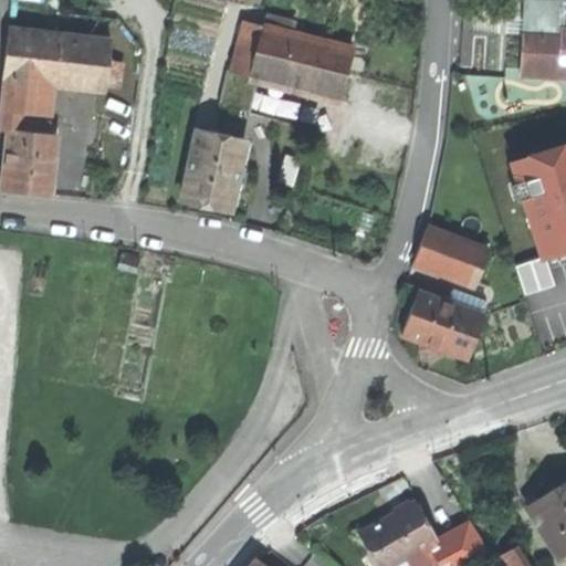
[(565,0),(525,0),(525,11),(532,12),(532,23),(531,33),(523,33),(521,67),(565,70),(565,0)]
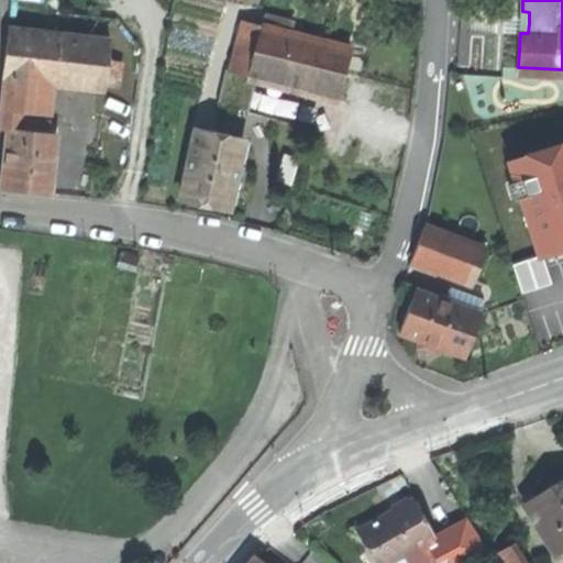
[(229,70),(249,75),(262,24),(242,20),(229,70)]
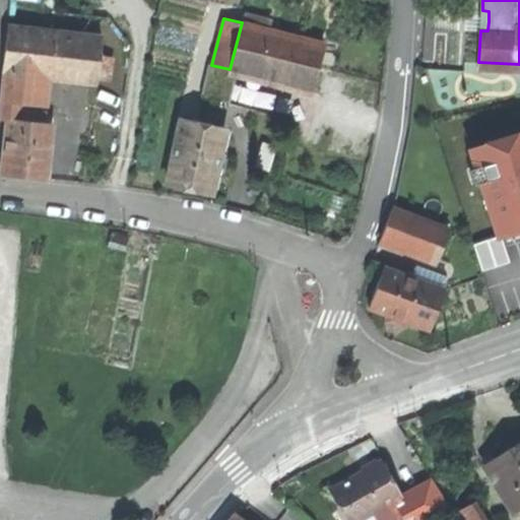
[(230,69),(312,91),(324,45),(242,22),(230,69)]
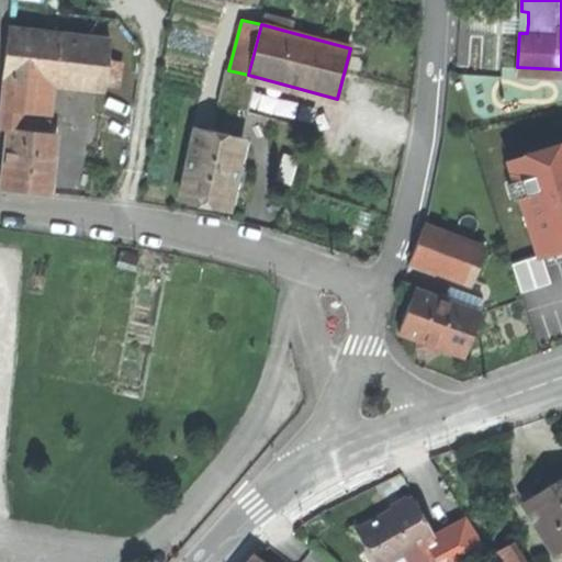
[(51,80),(104,86),(105,80),(108,59),(110,38),(10,27),(4,75),(51,80)]
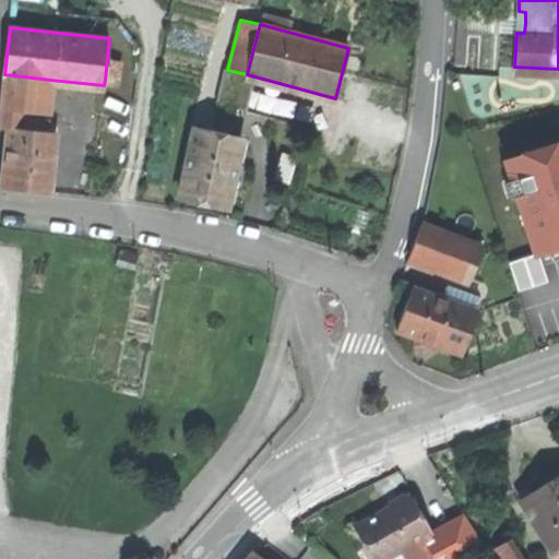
[(120,60),(107,59),(105,80),(118,82),(120,60)]
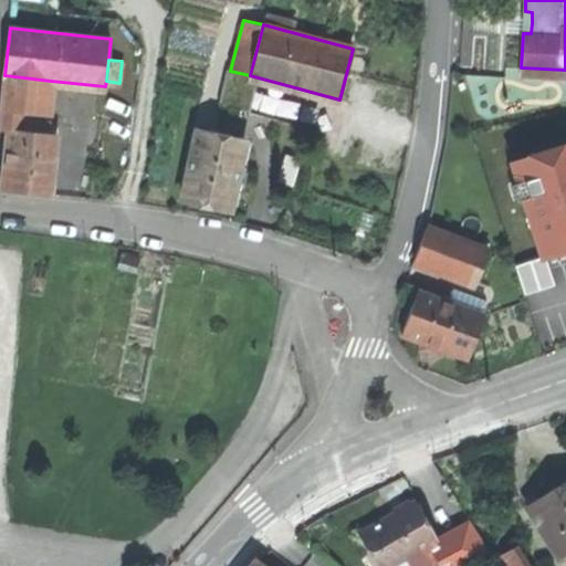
[(498,118),(532,108),(521,73),(486,83),(498,118)]
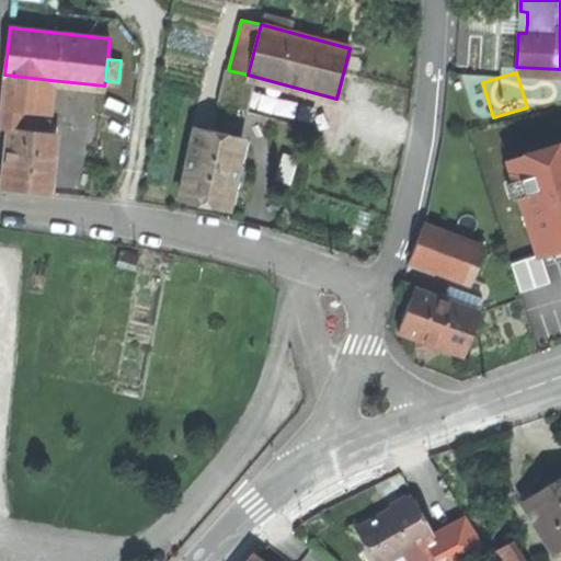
[(47,111),(50,80),(4,75),(1,105),(10,106),(47,111)]
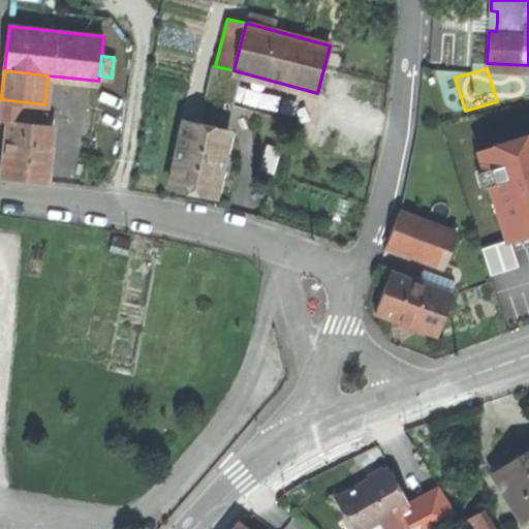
[(0,119),(7,120),(9,100),(1,99),(0,106),(0,119)]
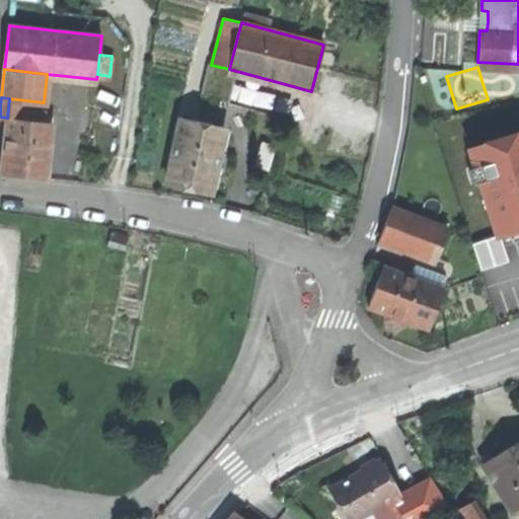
[(53,123),(9,119),(3,173),(23,175),(48,178),(53,123)]
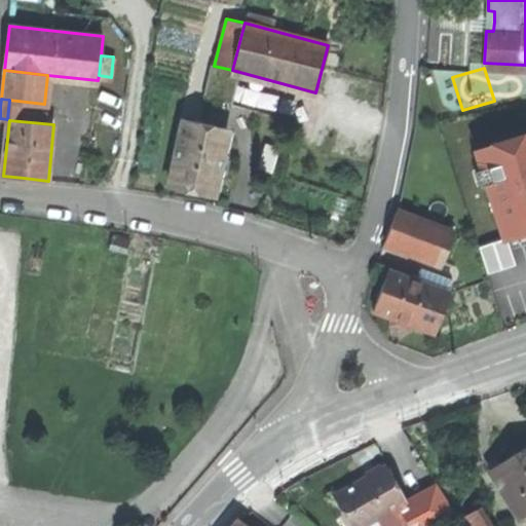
[(227,130),(183,121),(170,186),(188,190),(214,195),(227,130)]
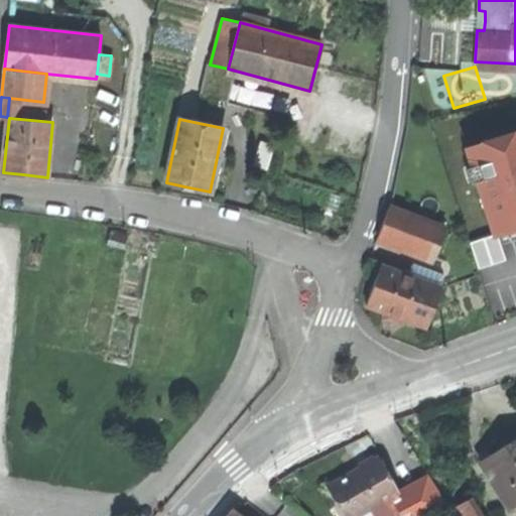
[(496,234),(515,227),(515,132),(466,148),(494,235),(496,234)]
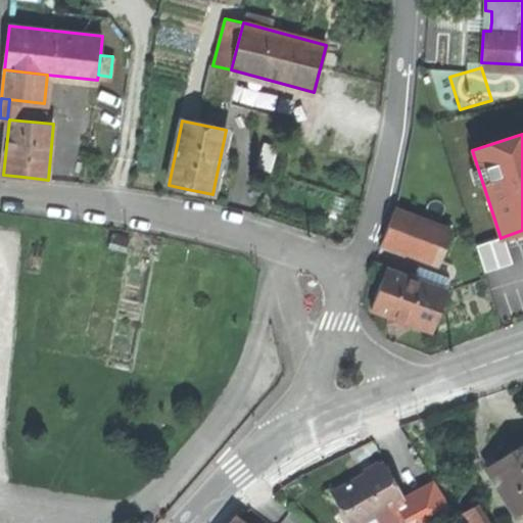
[(384,237),(440,259),(452,231),(395,208),(384,237)]
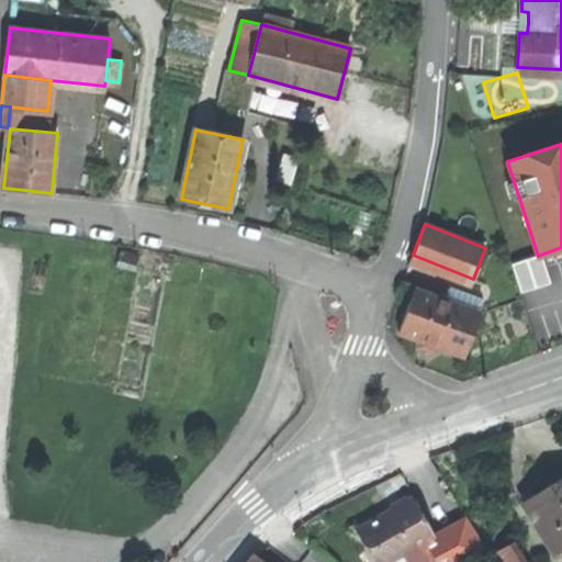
[(538,256),(512,265),(521,293),(550,283),(540,255),(538,256)]
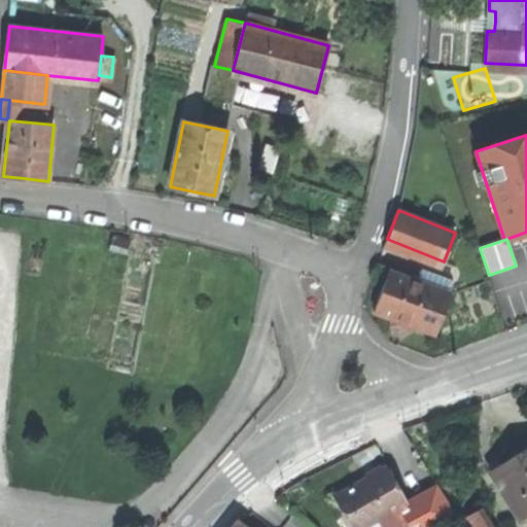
[(375,311),(432,331),(447,292),(389,272),(382,290),(375,311)]
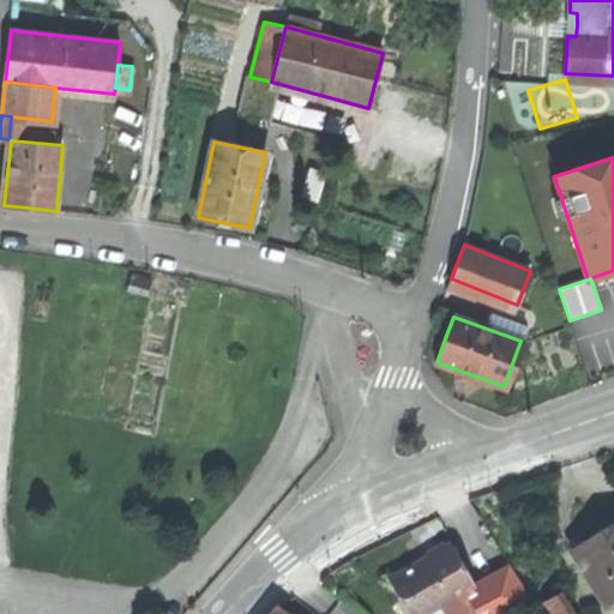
[(573,549),(607,605),(613,600),(613,524),(597,535),(573,549)]
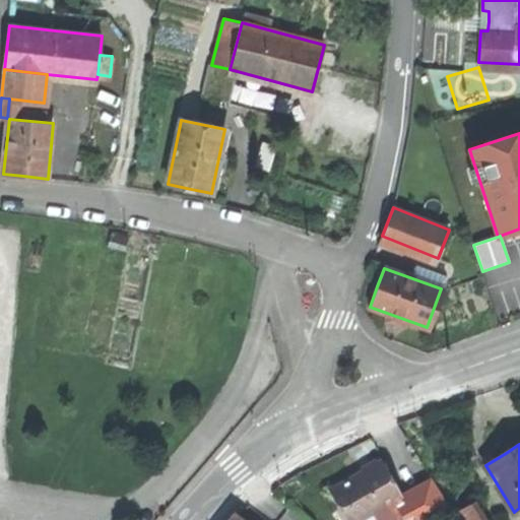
[(336,486),(354,519),(358,519),(375,511),(396,500),(401,497),(382,461),(355,475),(336,486)]
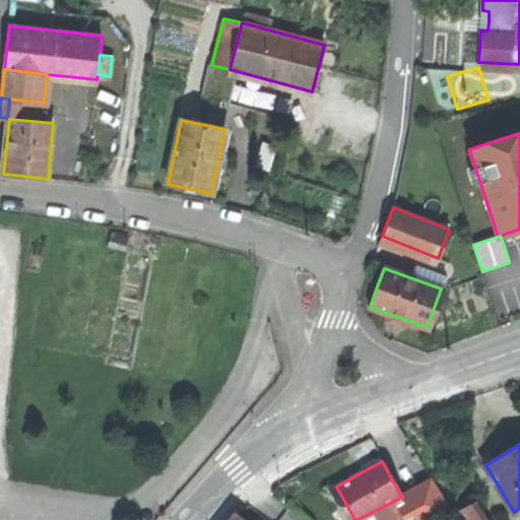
[(434,480),(419,489),(434,515),(448,507),(434,480)]
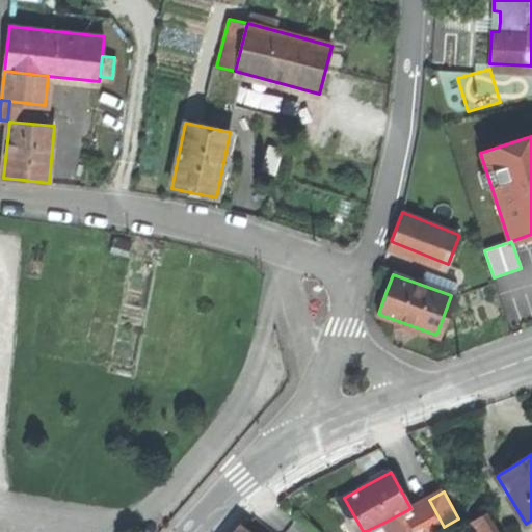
[(356,531),(363,531),(344,498),(340,500),(356,531)]
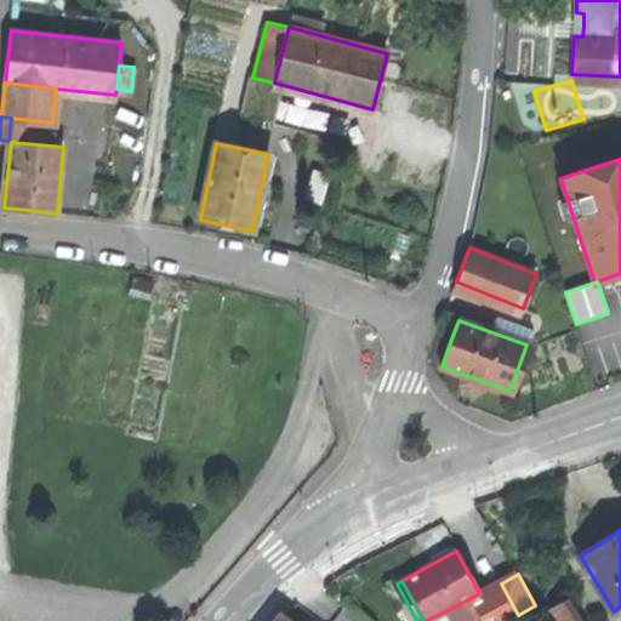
[(501,584),(485,592),(494,609),(500,620),(506,620),(518,615),(501,584)]
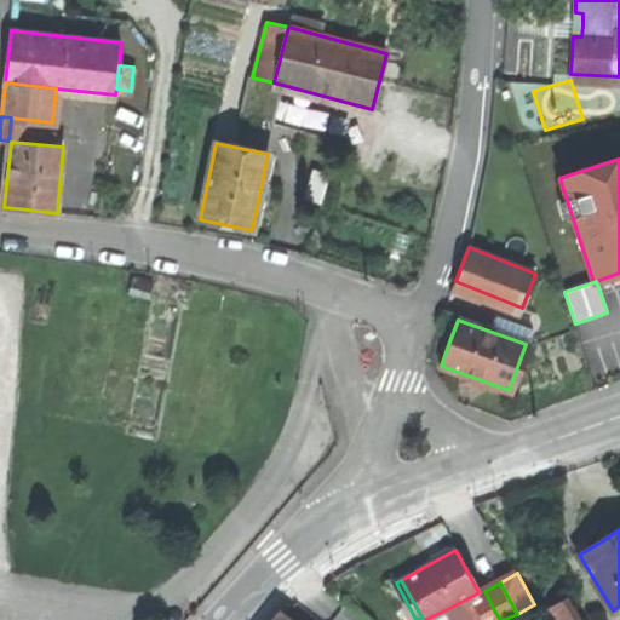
[(480,595),(478,592),(472,596),(482,614),(493,608),(484,591),(480,595)]
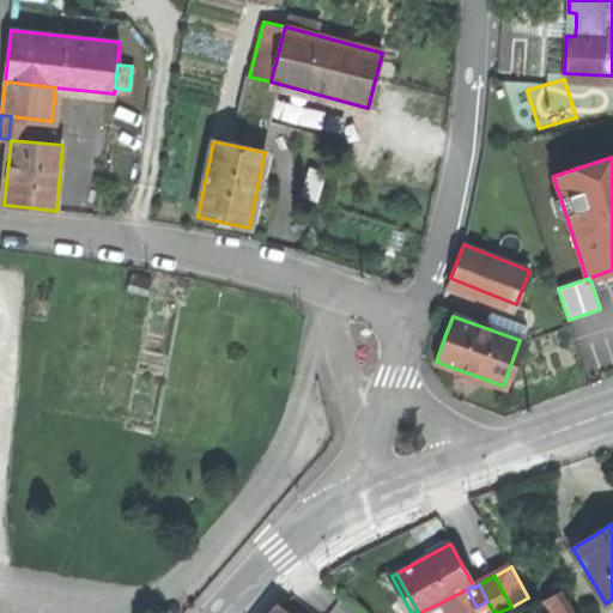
[(465,612),(477,607),(467,589),(442,602),(448,612),(465,612)]
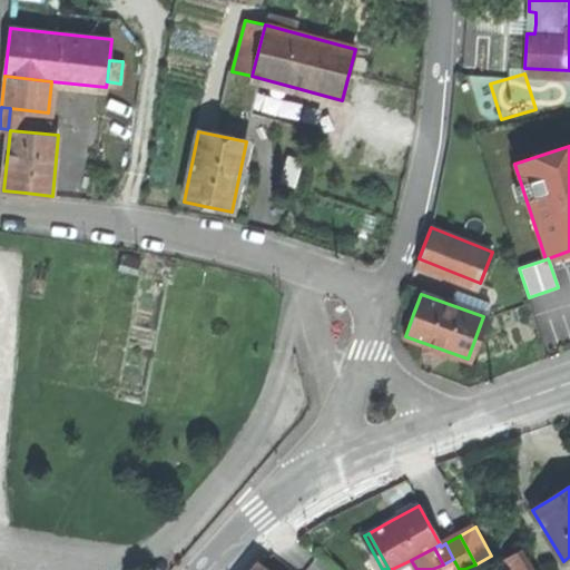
[(500,562),(503,569),(528,569),(518,552),(500,562)]
